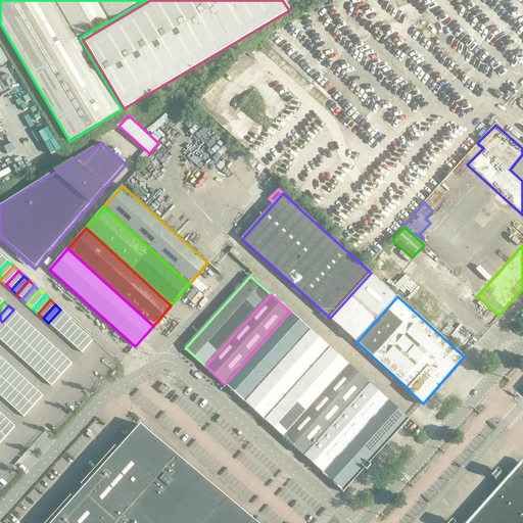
[(6,326),(17,314),(13,310),(2,322),(6,326)]
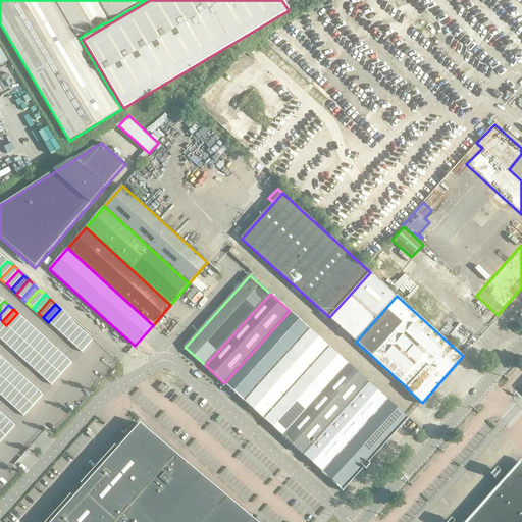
[(53,327),(65,313),(60,309),(48,322),(53,327)]
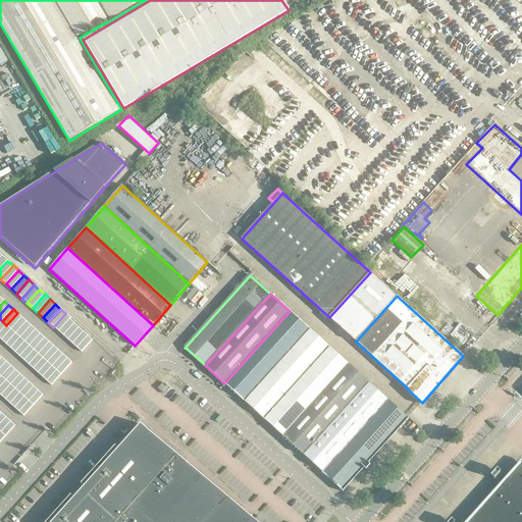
[(290,311),(224,383),(244,401),(310,329),(290,311)]
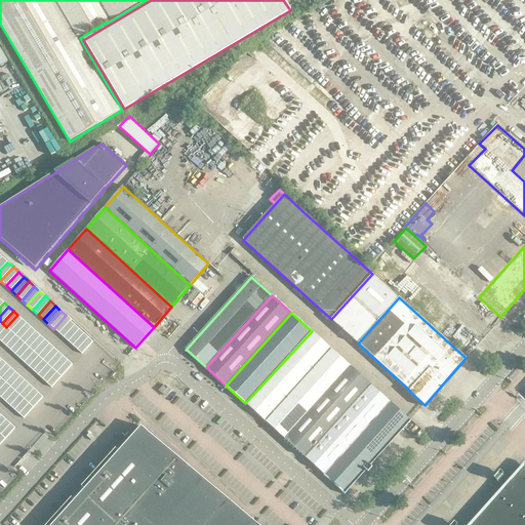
[(11,331),(22,320),(17,315),(6,327),(11,331)]
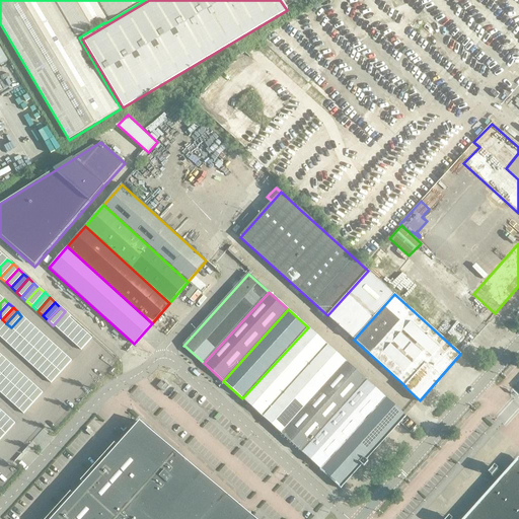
[(59,329),(69,317),(71,316),(65,311),(53,325),(59,329)]
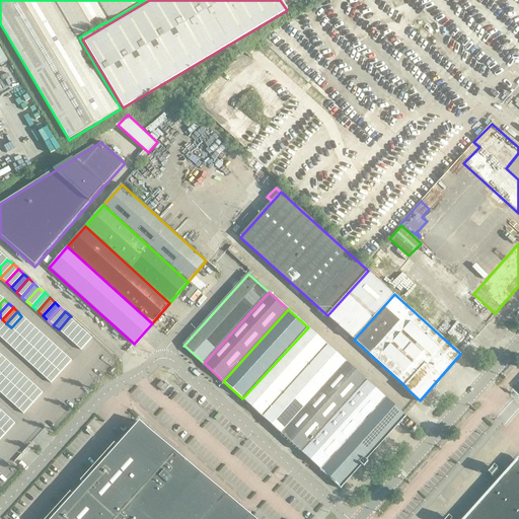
[(367,311),(364,316),(370,320),(373,315),(367,311)]
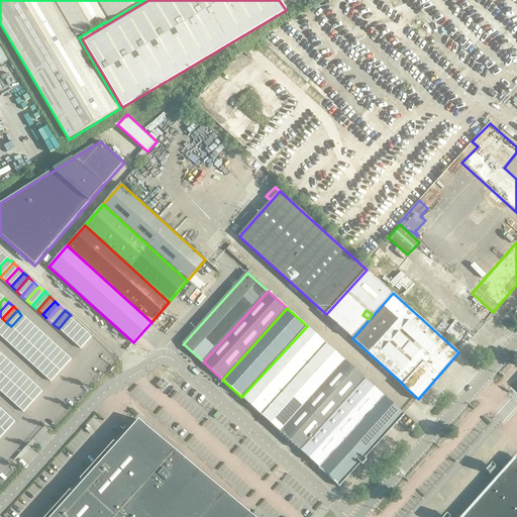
[(15,331),(26,319),(21,315),(11,326),(15,331)]
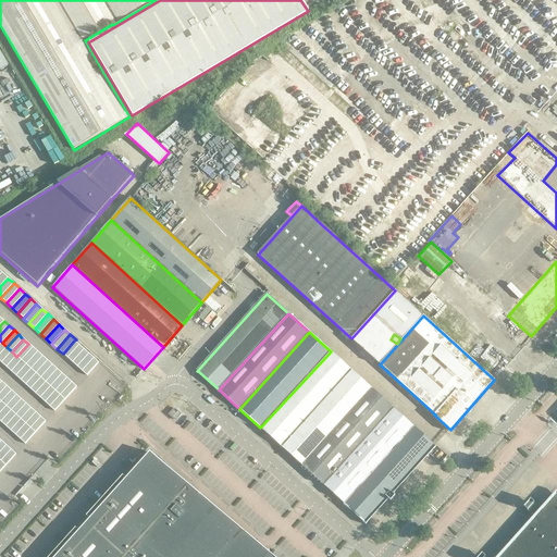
[(67,358),(79,346),(74,341),(63,354),(67,358)]
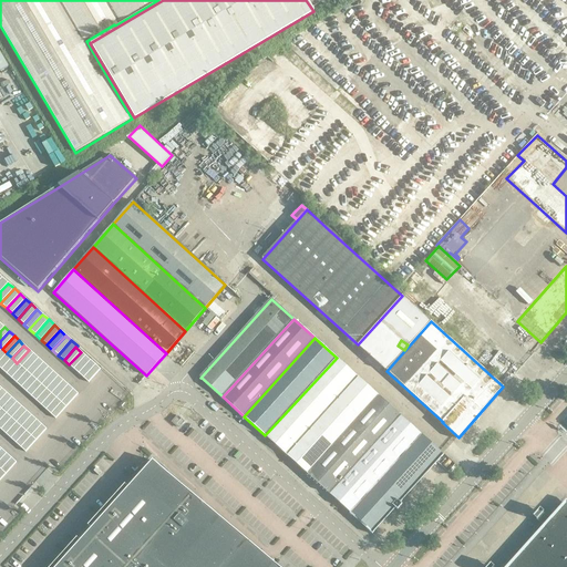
[(22,368),(33,354),(29,350),(17,363),(22,368)]
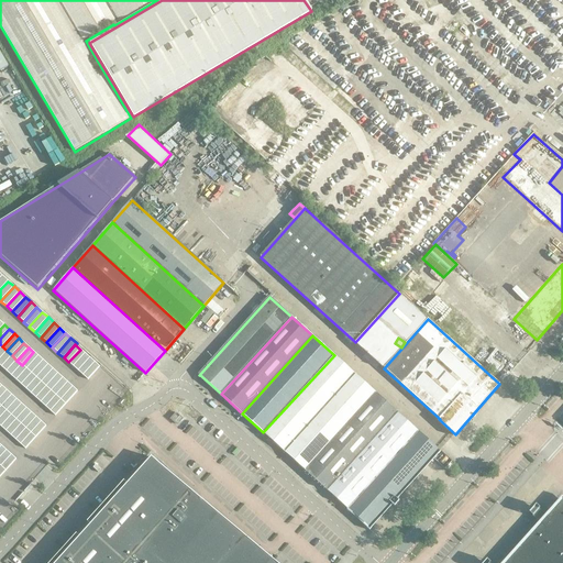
[(73,366),(85,354),(80,350),(68,362),(73,366)]
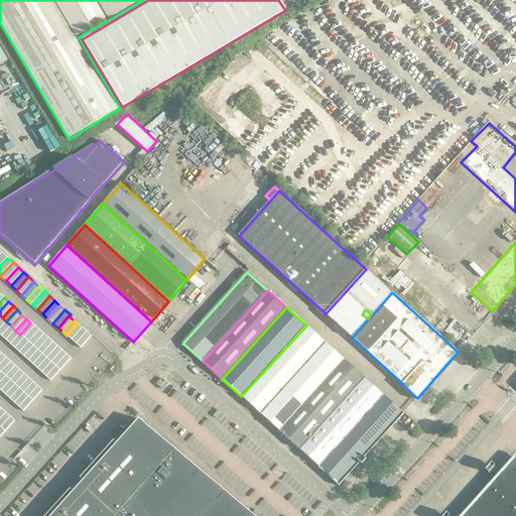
[(0,335),(1,337),(11,326),(6,321),(0,329),(0,335)]
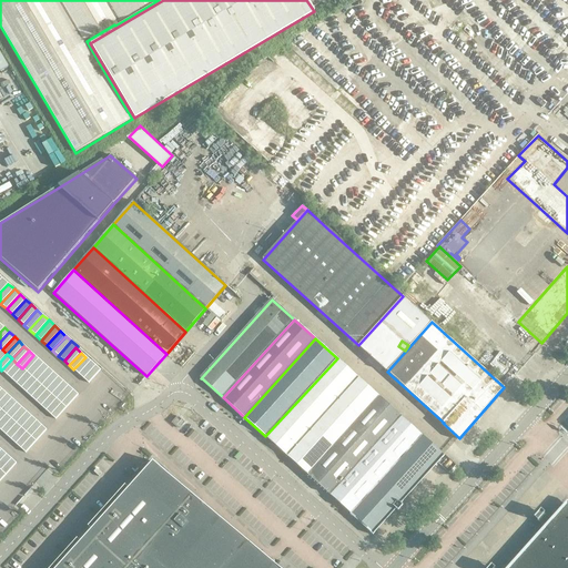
[(27,373),(39,359),(33,355),(22,368),(27,373)]
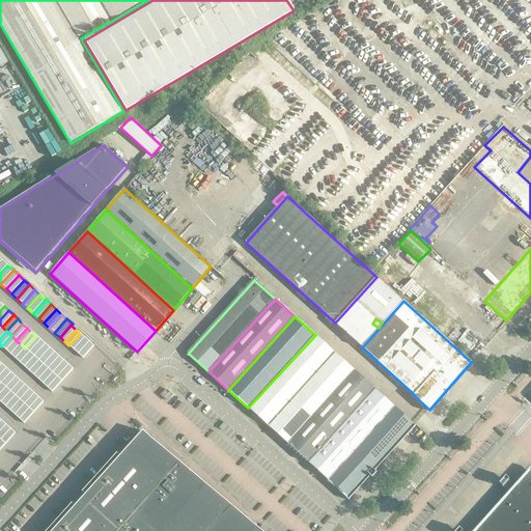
[(74,350),(85,338),(80,334),(68,345),(74,350)]
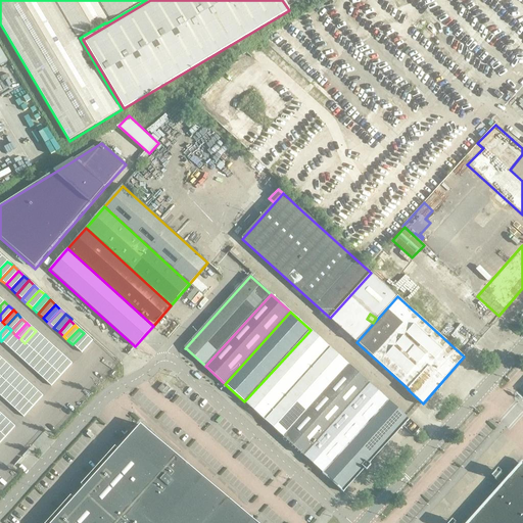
[(6,345),(15,335),(11,330),(1,341),(6,345)]
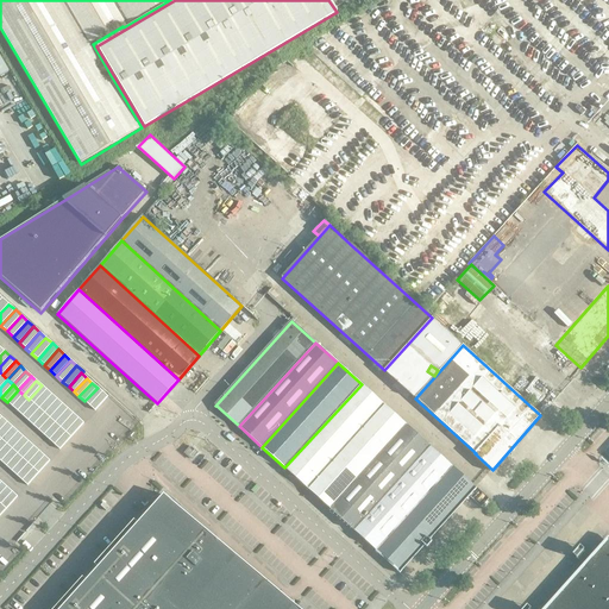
[(362,384),(284,468),(308,489),(383,405),(362,384)]
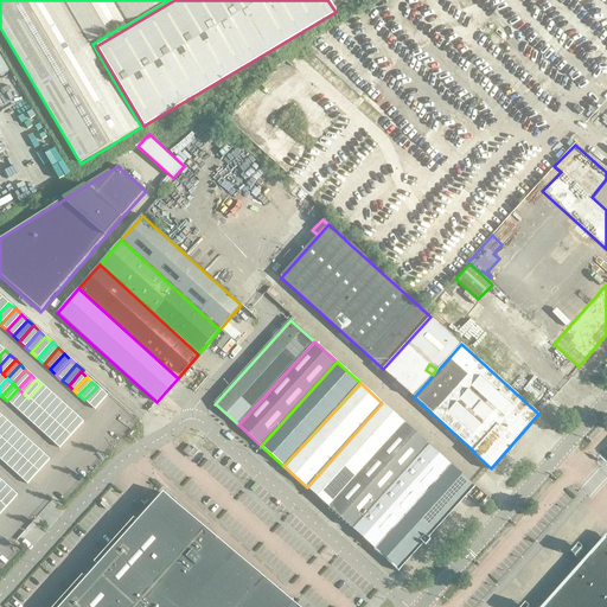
[(33,403),(46,389),(42,384),(29,398),(33,403)]
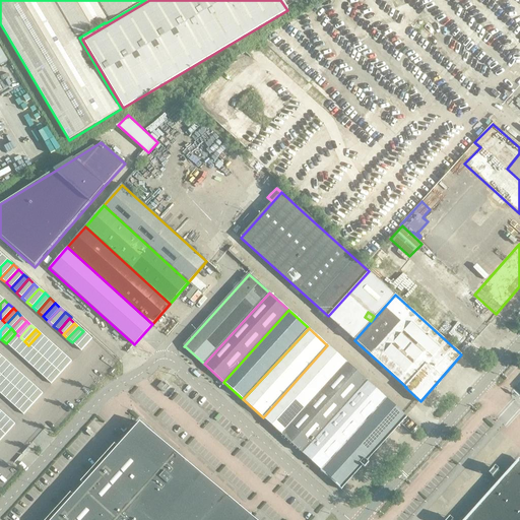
[(76,347),(87,335),(83,331),(72,342),(76,347)]
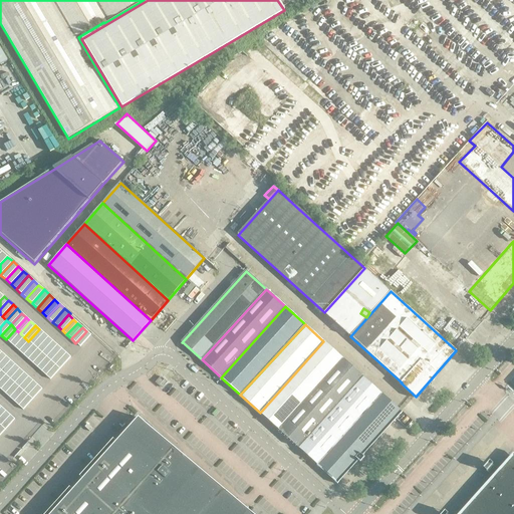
[(10,343),(20,333),(15,329),(6,339),(10,343)]
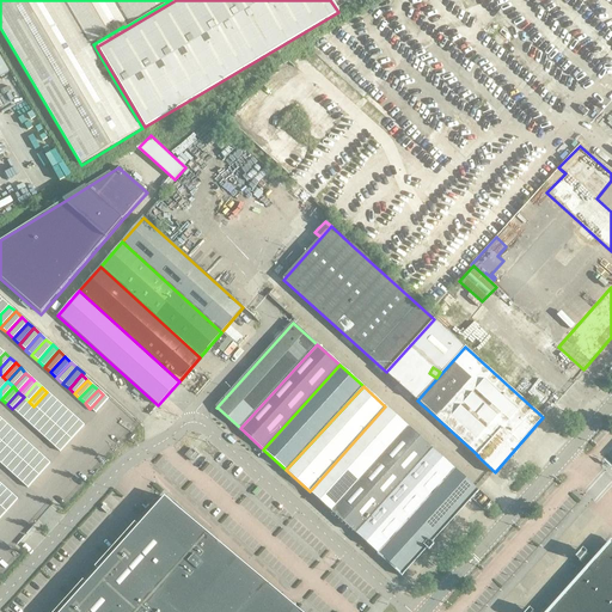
[(40,411),(53,397),(47,392),(34,407),(40,411)]
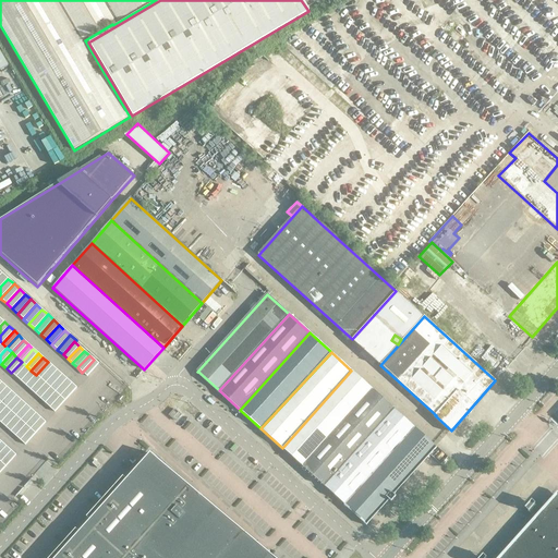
[(87,377),(99,364),(94,360),(82,373),(87,377)]
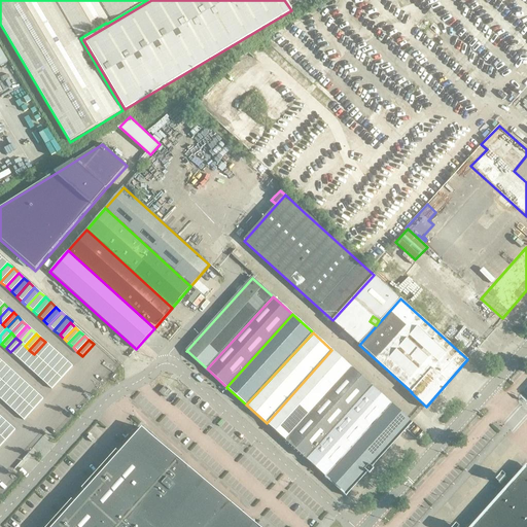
[(15,356),(25,346),(21,342),(10,352),(15,356)]
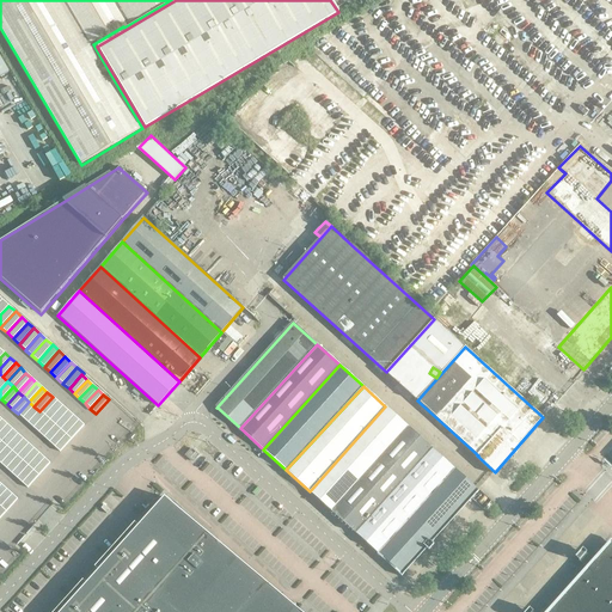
[(44,416),(57,402),(53,397),(40,411),(44,416)]
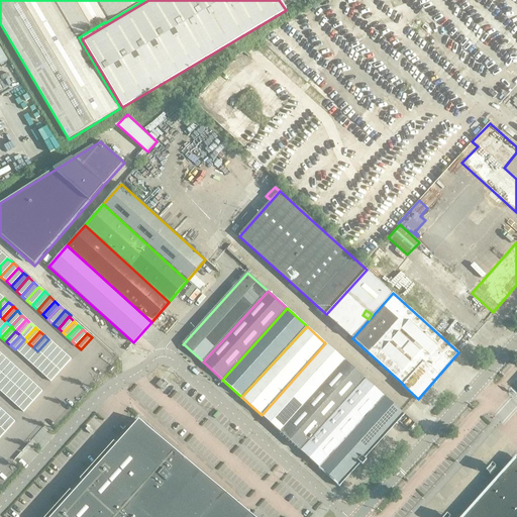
[(19,353),(28,343),(24,339),(15,349),(19,353)]
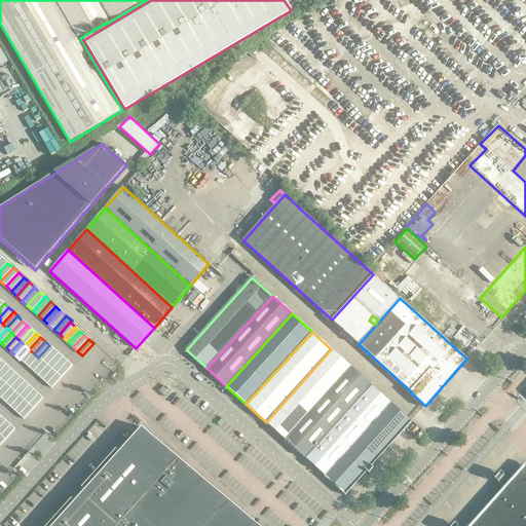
[(43,362),(54,349),(49,345),(38,358),(43,362)]
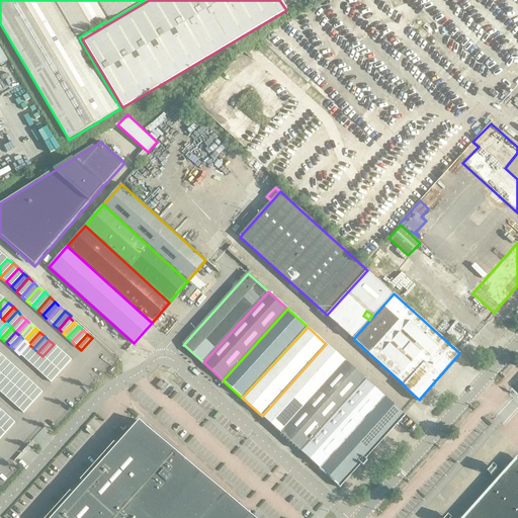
[(24,358),(33,348),(28,344),(19,354),(24,358)]
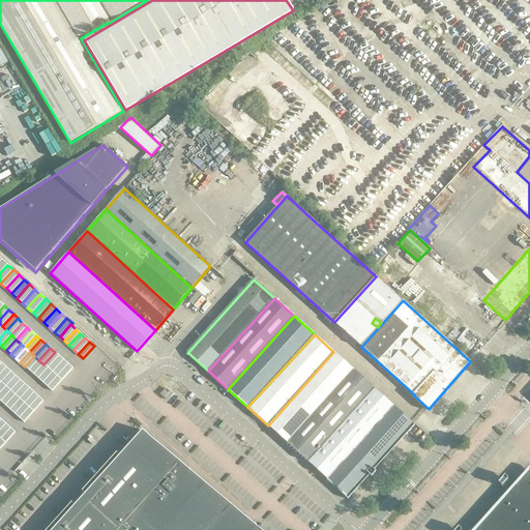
[(48,369),(59,356),(55,352),(43,364),(48,369)]
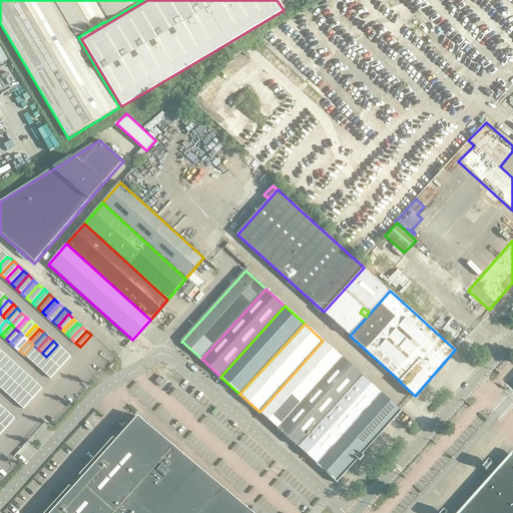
[(323,341),(260,412),(279,429),(343,358),(323,341)]
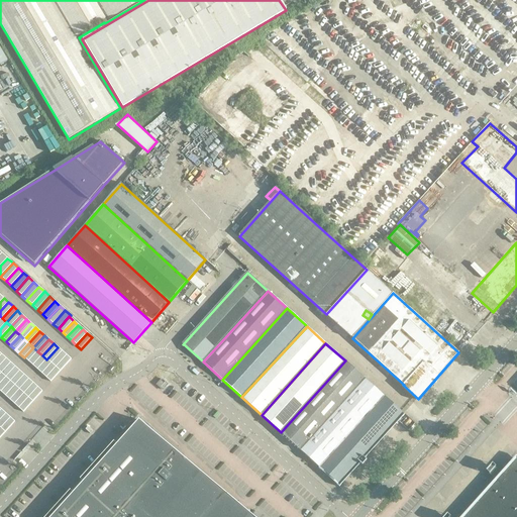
[(28,362),(37,351),(33,347),(24,357),(28,362)]
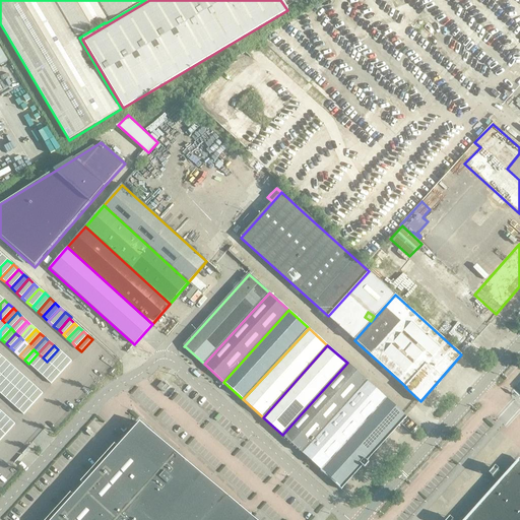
[(52,366),(63,353),(58,349),(47,362),(52,366)]
